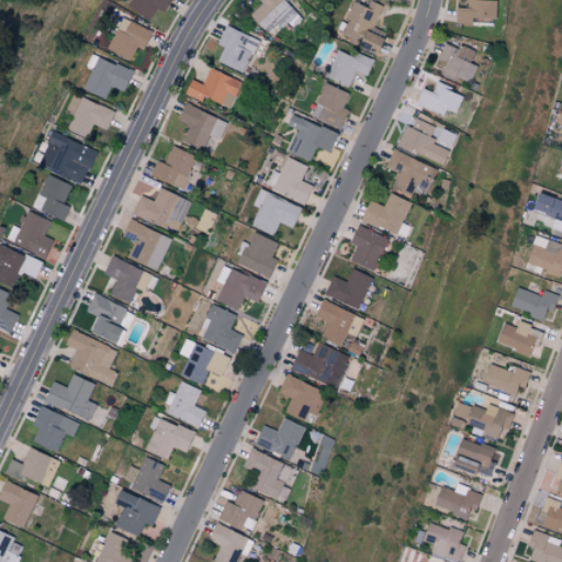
[(130,0),(126,7),(148,22),(157,9),(163,12),(170,0),(130,0)]
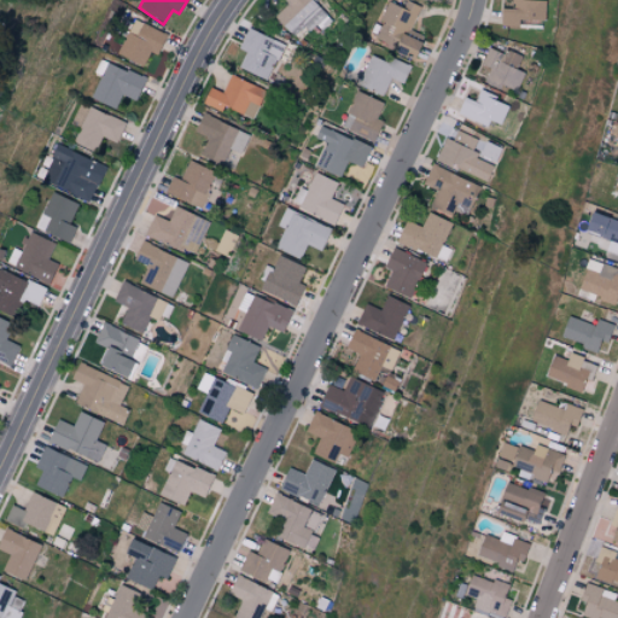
[(274,17),(292,36),(303,25),(312,34),(328,19),(327,18),(327,17),(310,0),(284,0),(289,4),(274,17)]
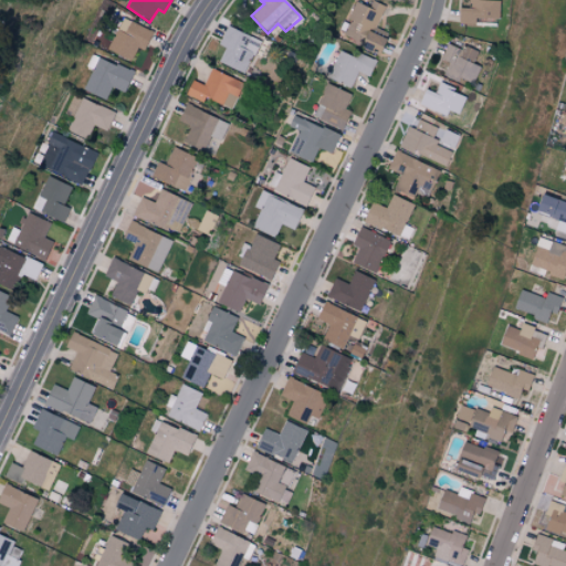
[(499,0),(469,0),(469,8),(458,8),(457,24),(474,24),(474,20),(499,20),(499,0)]
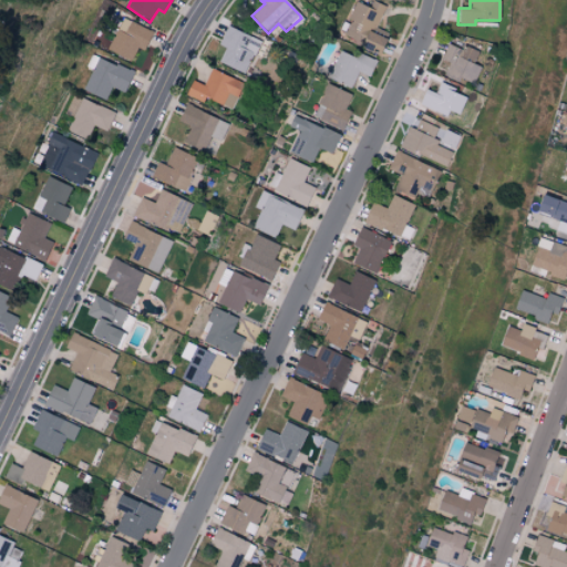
[(385,38),(373,33),(384,7),(372,1),(369,8),(357,2),(342,37),(379,53),(385,38)]
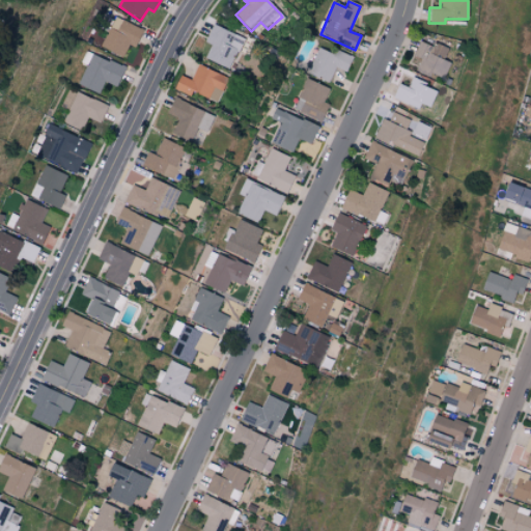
[(100,47),(122,58),(129,45),(134,47),(142,30),(114,17),(100,47)]
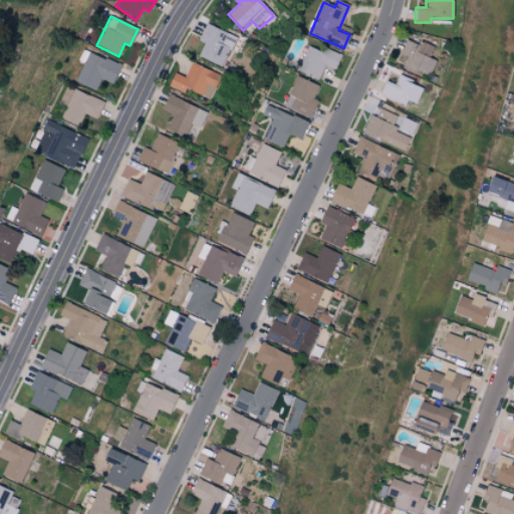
[(222,67),(236,37),(206,23),(198,40),(205,43),(199,56),(222,67)]
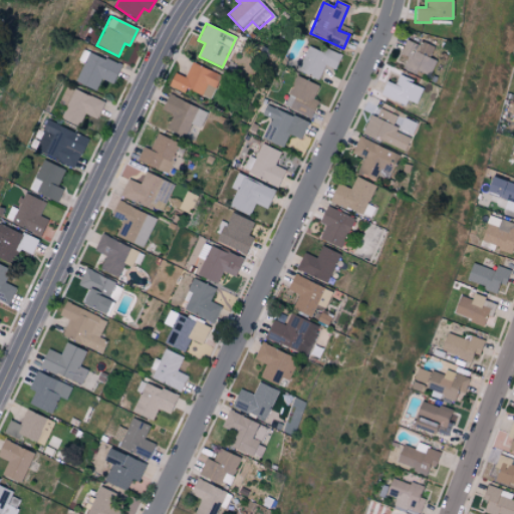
[(403,67),(429,77),(435,60),(429,58),(434,46),(420,41),(419,45),(405,40),(400,54),(407,57),(403,67)]
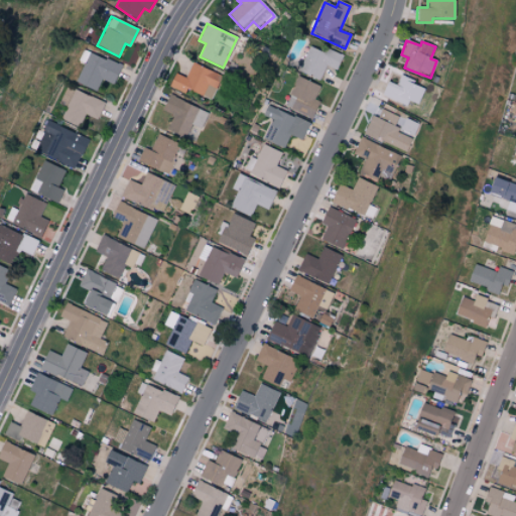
[(326,66),(336,70),(342,54),(326,48),(325,52),(308,46),(298,71),(319,80),(326,66)]
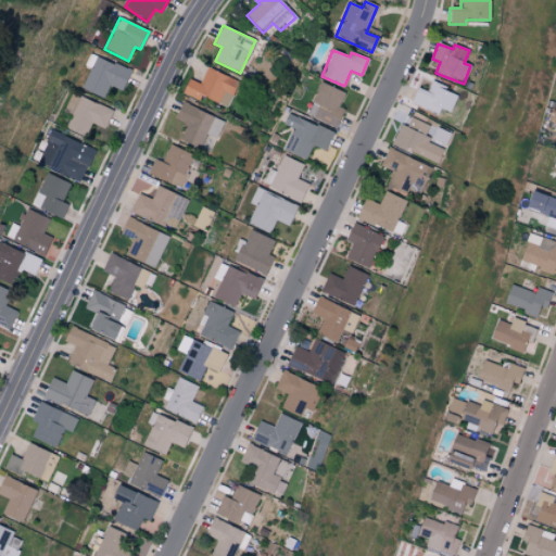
[(130,72),(91,52),(85,65),(90,67),(80,88),(102,99),(109,85),(121,91),(130,72)]
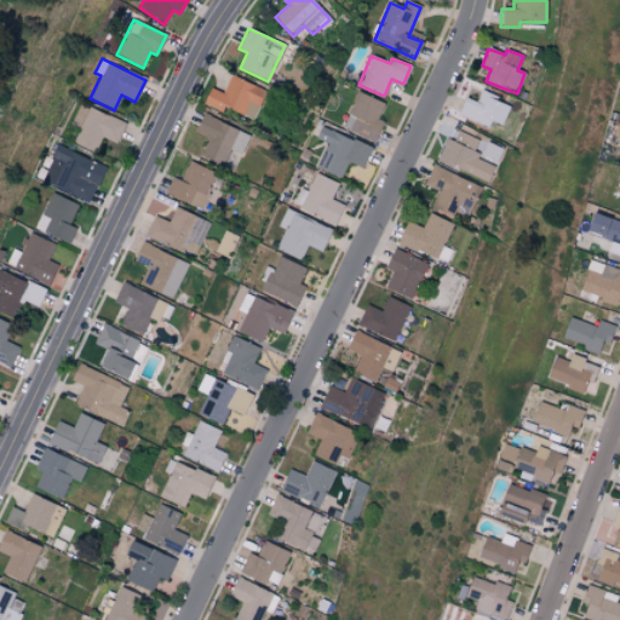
[(223,113),(225,107),(252,120),(265,91),(231,75),(223,93),(211,87),(204,103),(223,113)]
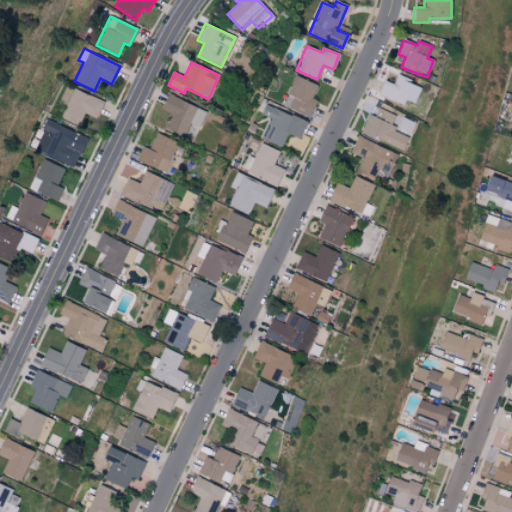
[(318,86),(294,76),(286,94),(292,96),(287,108),(309,118),(316,101),(312,99),(318,86)]
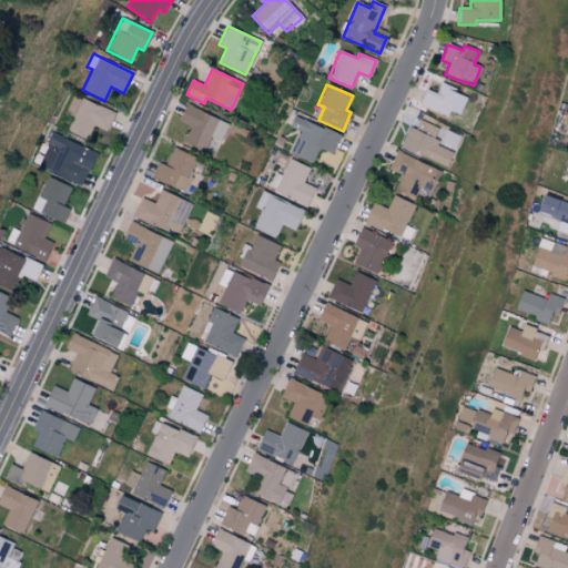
[(439,84),(436,93),(425,89),(419,105),(446,115),(448,109),(460,113),(467,94),(439,84)]
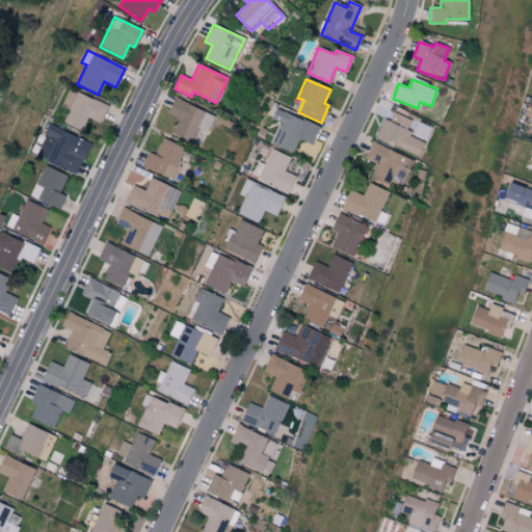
[(62,123),(82,131),(87,117),(100,123),(107,105),(69,88),(60,107),(68,110),(62,123)]
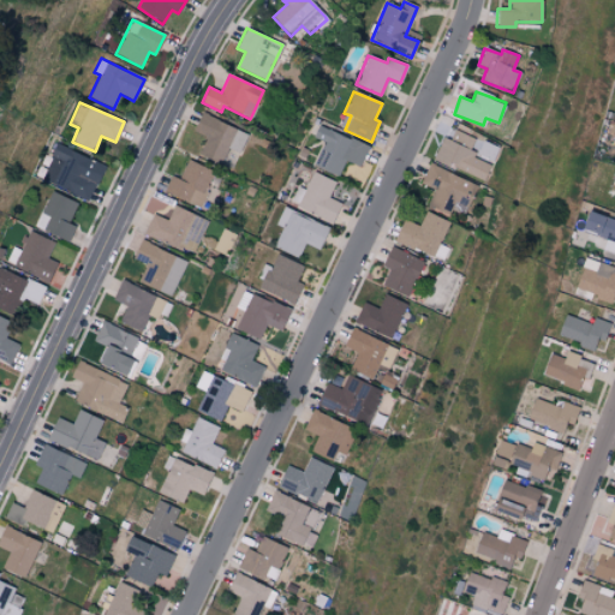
[(248,133),(201,113),(192,131),(207,137),(198,155),(221,165),(228,149),(239,154),(248,133)]
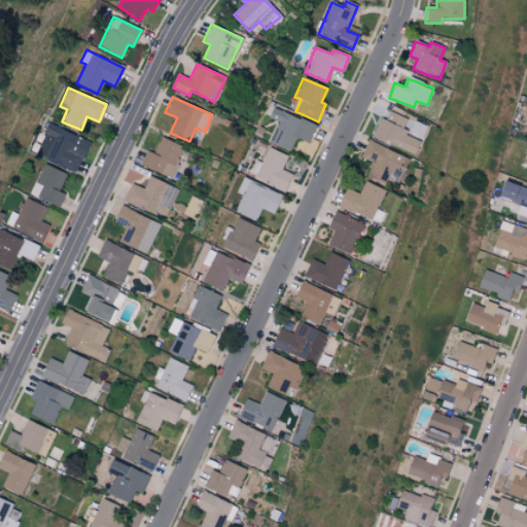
[(315,126),(272,107),(268,117),(276,121),(268,141),(289,151),(295,138),(308,143),(315,126)]
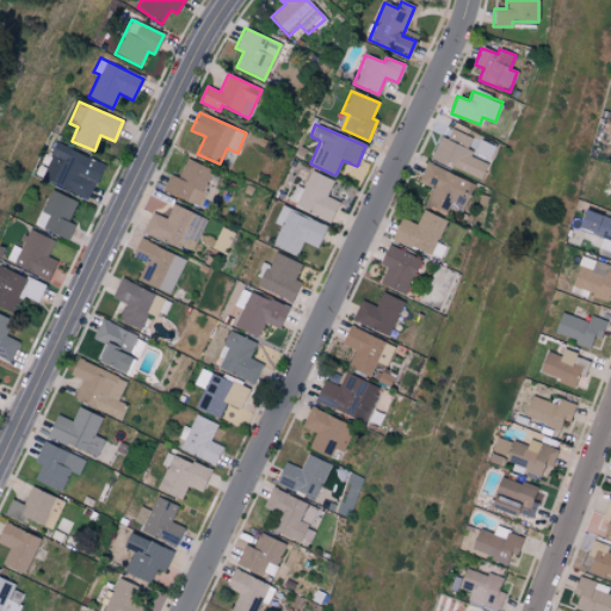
[(430,159),(480,180),(487,162),(488,162),(497,143),(454,125),(448,140),(439,136),(430,159)]
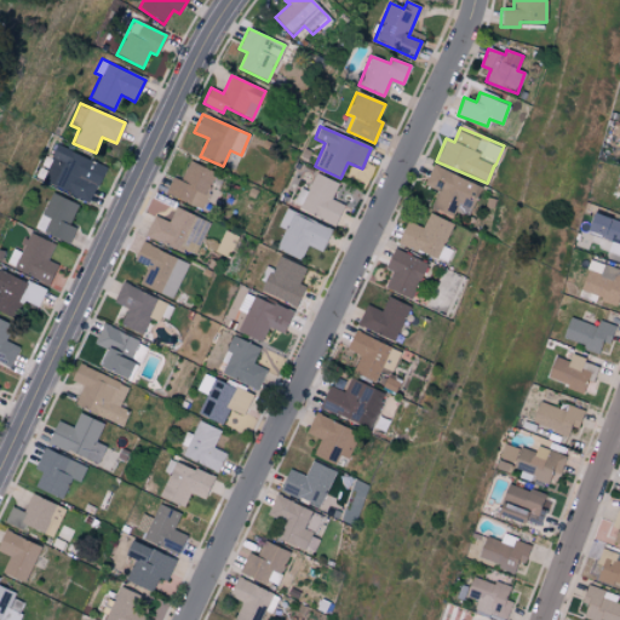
[(90,204),(105,166),(57,145),(41,182),(90,204)]
